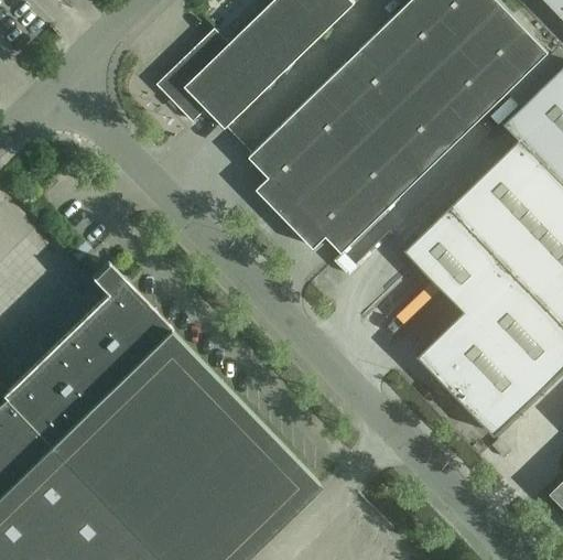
[(225,131),(355,6),(348,0),(275,0),(228,46),(214,31),(155,88),(192,126),(206,112),(225,131)]
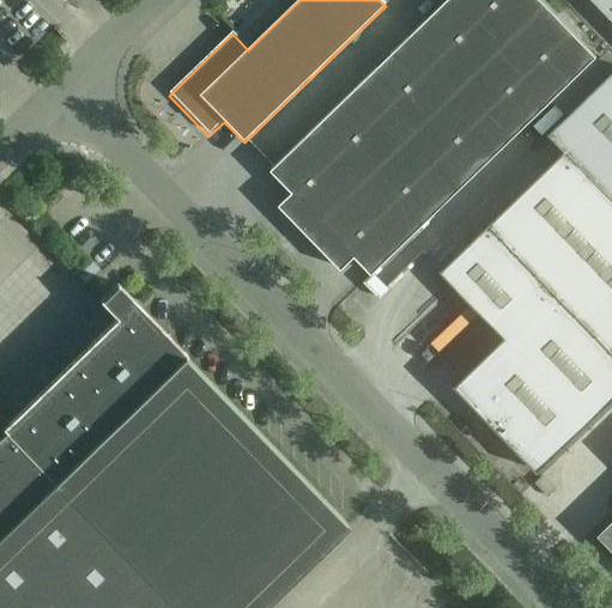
[(308,238),(545,8),(537,0),(449,0),(271,174),(292,195),(278,208),(308,238)]
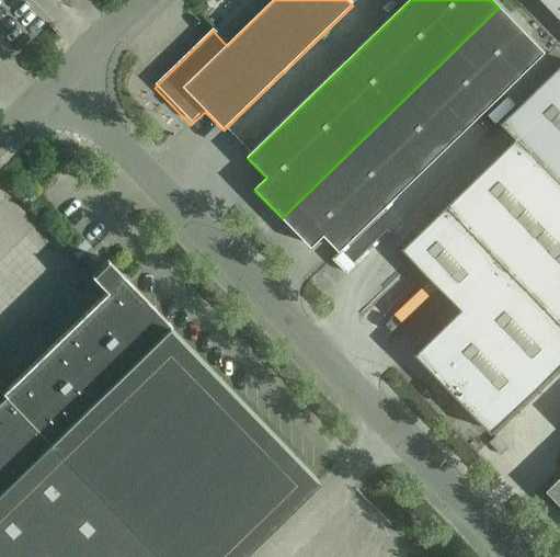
[(559,0),(538,0),(559,22),(559,0)]
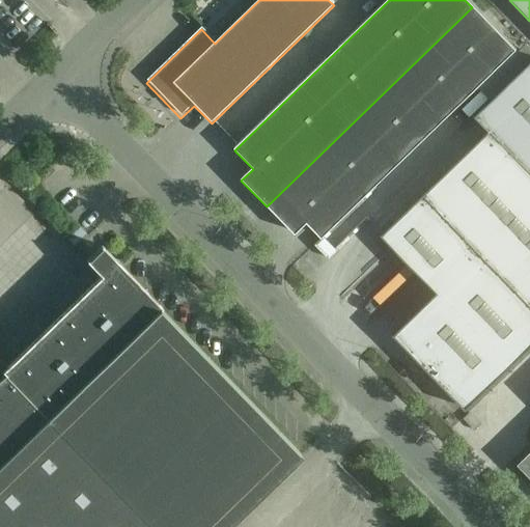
[(472,7),(267,206),(295,237),(307,225),(322,241),(515,52),(472,7)]
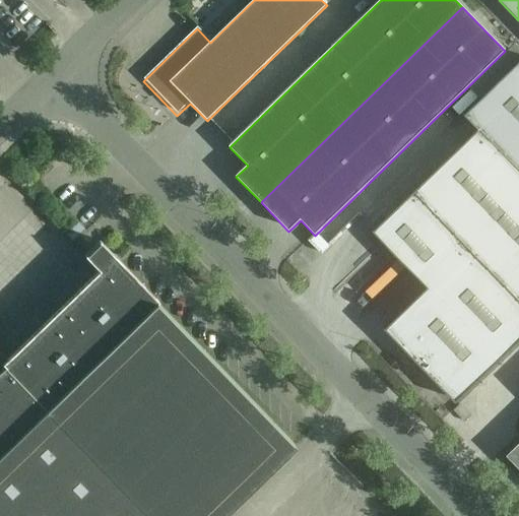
[(456,402),(518,340),(518,62),(466,114),(480,129),(374,233),(429,288),(386,330),(456,402)]
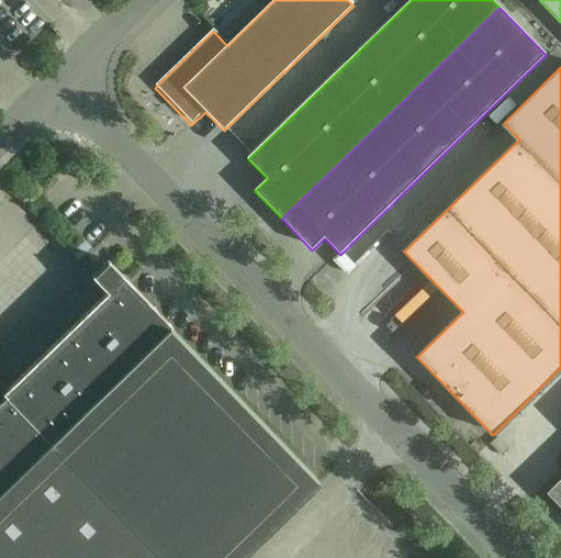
[(2,399),(2,398),(0,399),(0,557),(240,557),(317,484),(122,282),(123,281),(107,264),(91,279),(108,297),(2,399)]
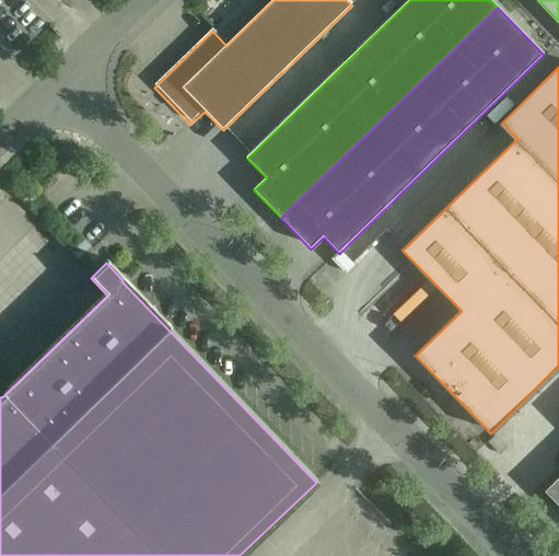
[(388,319),(396,326),(433,290),(427,282),(388,319)]
